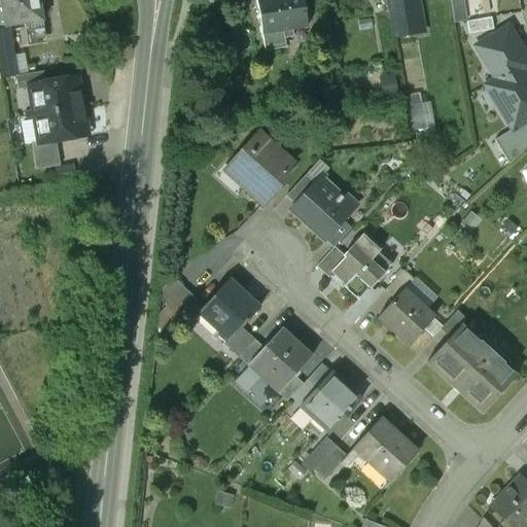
[(0,0),(0,4),(4,28),(7,28),(42,22),(39,4),(43,3),(42,0),(0,0)]
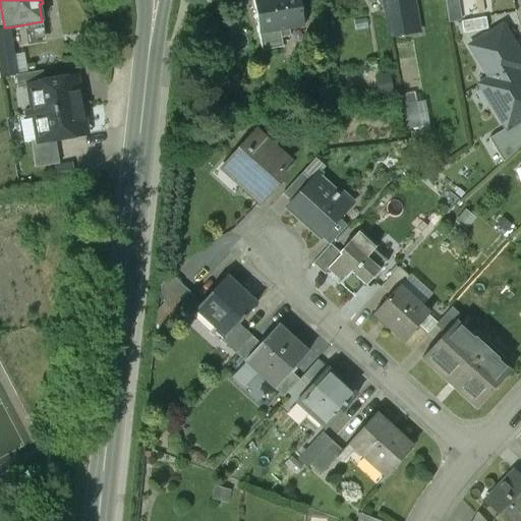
[(297,0),(252,0),(262,52),(283,49),(280,32),(303,27),(297,0)]
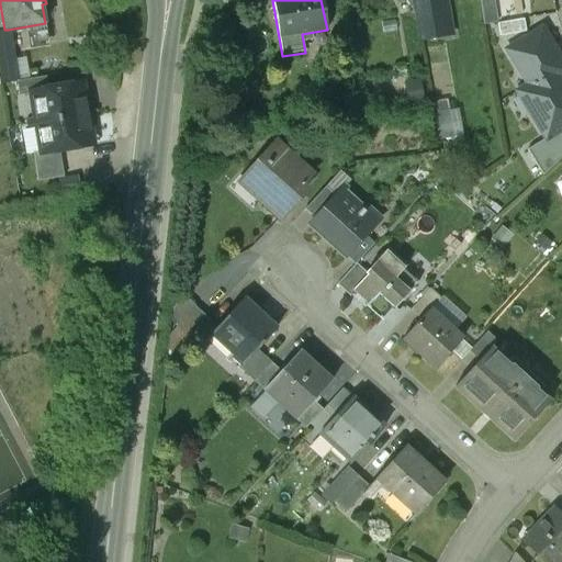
[(396,0),(401,25),(414,23),(409,0),(396,0)]
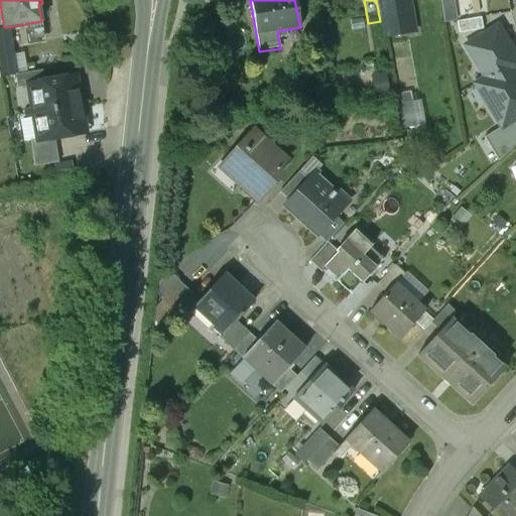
[(408,0),(382,0),(378,1),(384,36),(414,32),(408,0)]
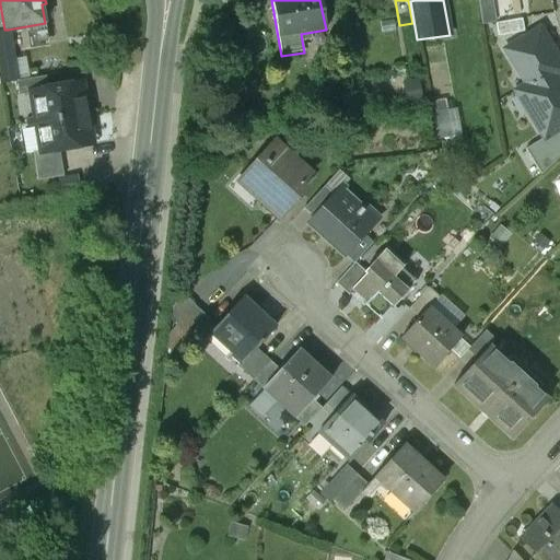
[(480,0),(479,0),(483,24),(496,23),(513,21),(509,0),(480,0)]
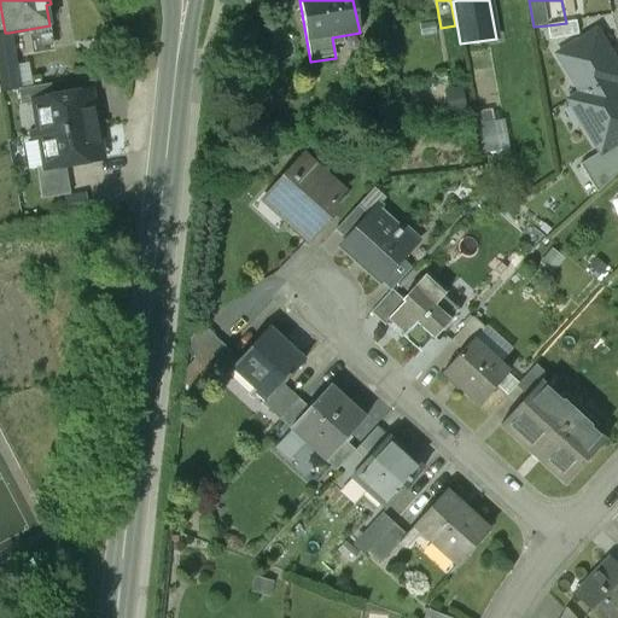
[(9,33),(5,33),(0,5),(0,93),(18,89),(19,89),(9,33)]
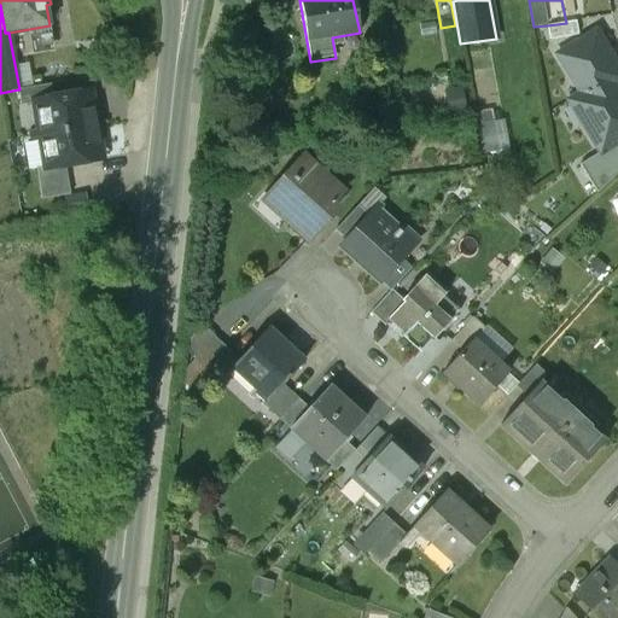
[(617,83),(617,68),(596,31),(557,56),(581,94),(569,101),(601,155),(617,144),(617,85),(617,83)]
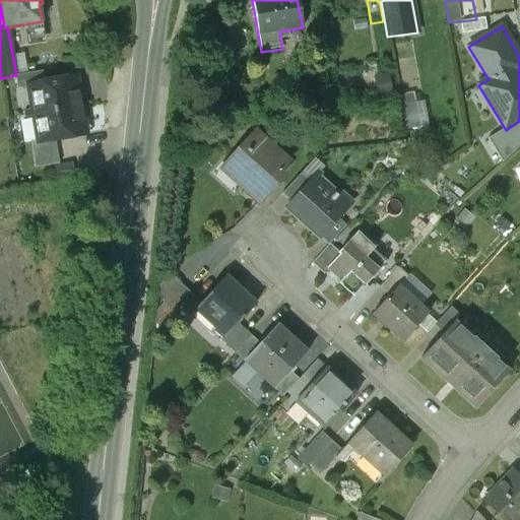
[(16,75),(15,75),(17,89),(29,87),(29,86),(45,83),(43,71),(16,75)]
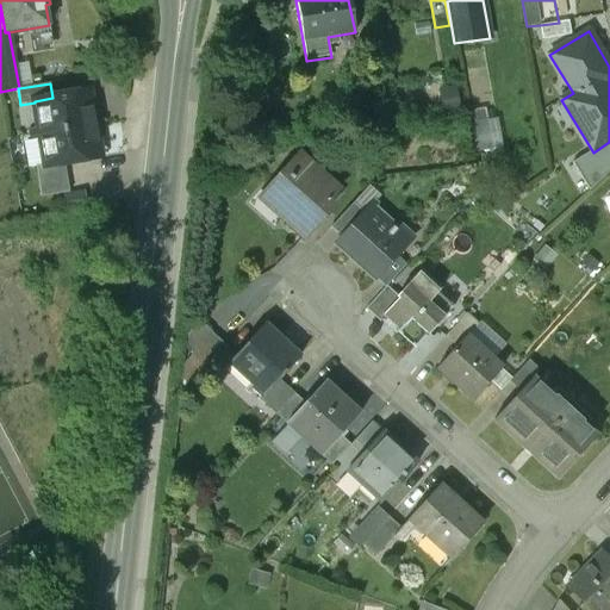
[(53,98),(35,101),(35,103),(38,130),(30,131),(30,136),(95,124),(92,106),(87,107),(83,93),(53,98)]
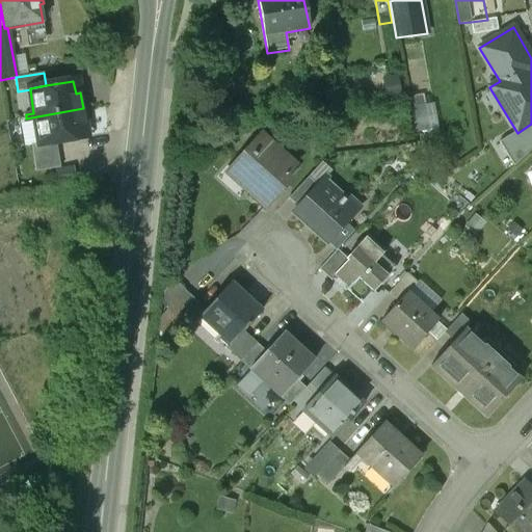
[(320,82),(299,85),(301,99),(318,97),(320,82)]
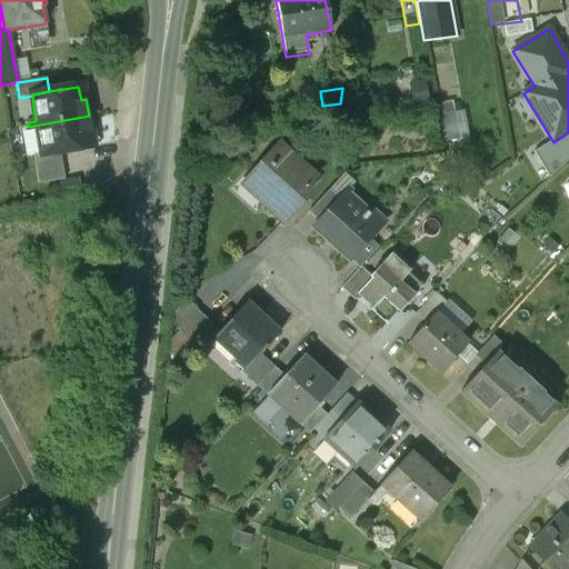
[(445,112),(447,139),(470,137),(469,110),(445,112)]
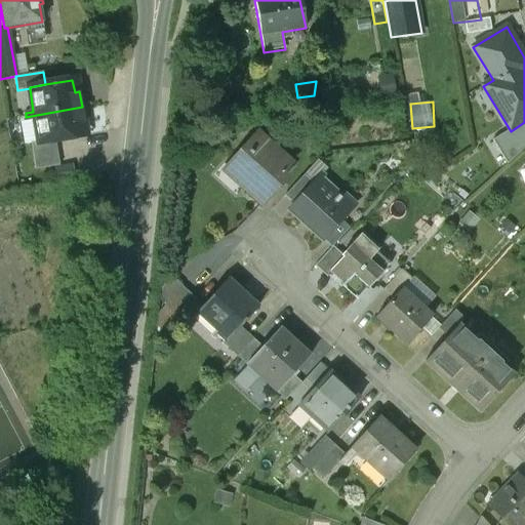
[(82,107),(26,117),(27,121),(35,120),(39,143),(39,144),(55,140),(82,136),(80,124),(85,123),(82,107)]
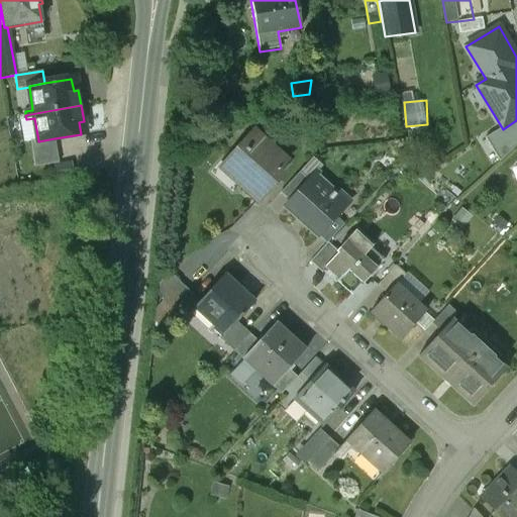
[(286,161),(253,132),(242,144),(245,147),(224,171),(257,200),(281,175),(277,171),(286,161)]
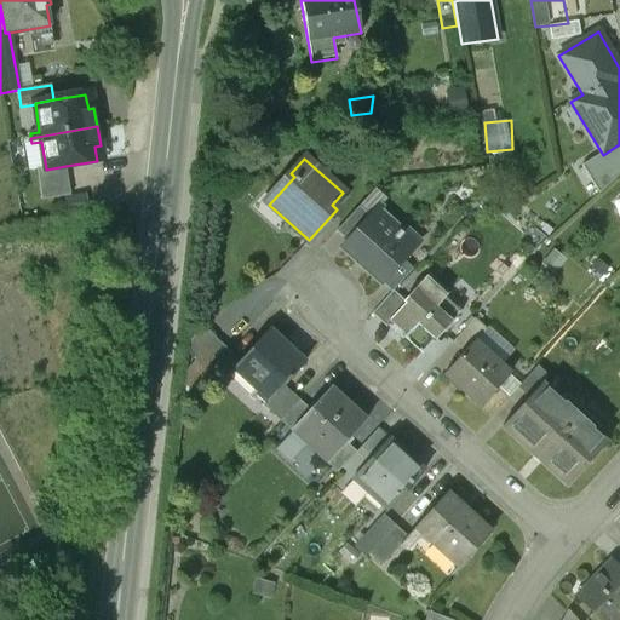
[(65,166),(46,170),(46,168),(36,170),(42,201),(70,196),(65,166)]
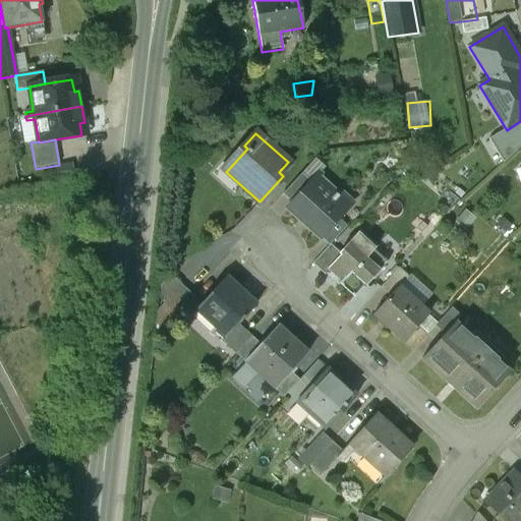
[(291,204),(310,182),(301,174),(282,194),(291,204)]
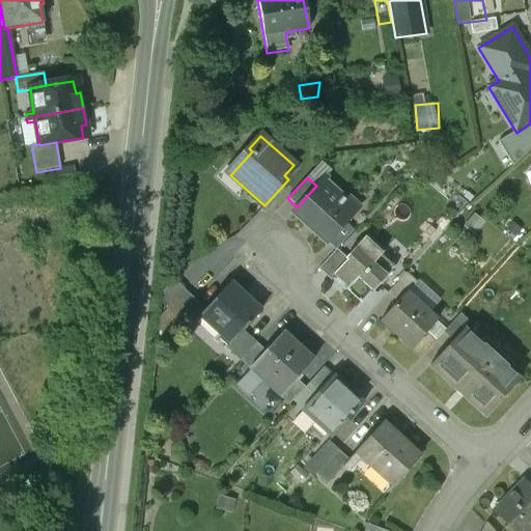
[(297,207),(292,212),(327,243),(351,216),(339,206),(350,194),(347,192),(340,199),(320,182),(316,186),(297,207)]
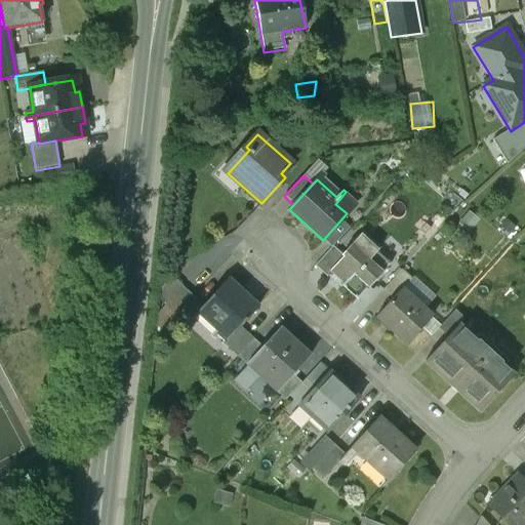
[(341,255),(340,256),(341,258),(330,271),(331,272),(344,283),(342,285),(358,298),(390,263),(376,251),(380,247),(363,231),(341,255)]
